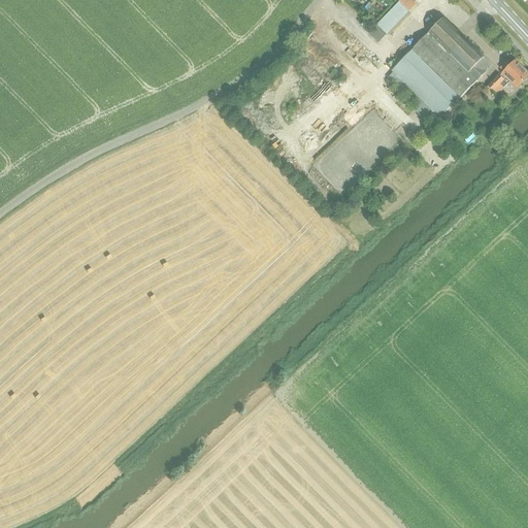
[(409,0),(401,0),(400,2),(409,11),(416,5),(409,0)]
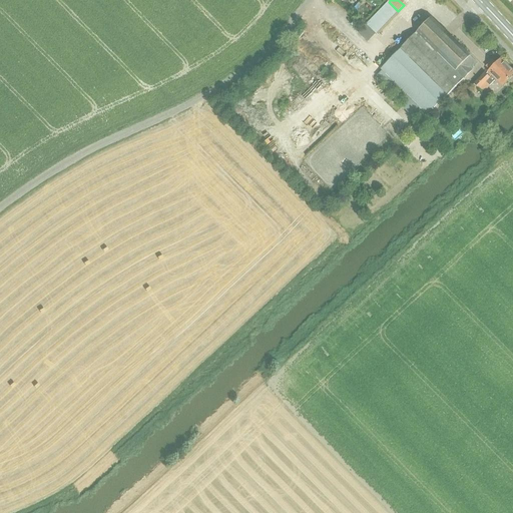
[(388,2),(366,24),(377,35),(399,12),(388,2)]
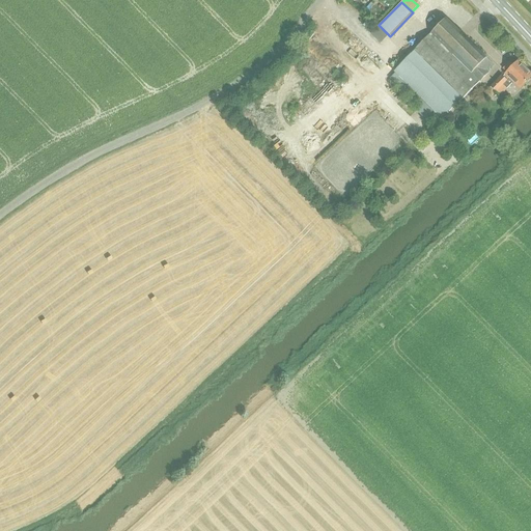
[(488,73),(486,72),(494,64),(446,18),(430,33),(410,55),(393,72),(443,119),(479,82),(488,73)]
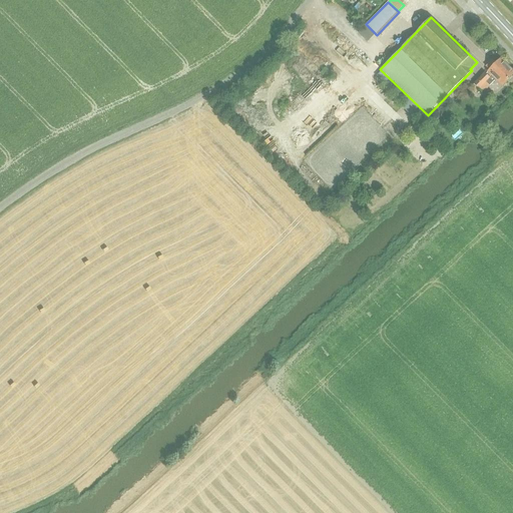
[(482,93),(489,85),(496,79),(502,85),(512,73),(512,71),(500,59),(496,64),(492,60),(486,67),(490,70),(488,71),(492,75),(490,77),(485,73),(470,88),(475,93),(478,89),(482,93)]
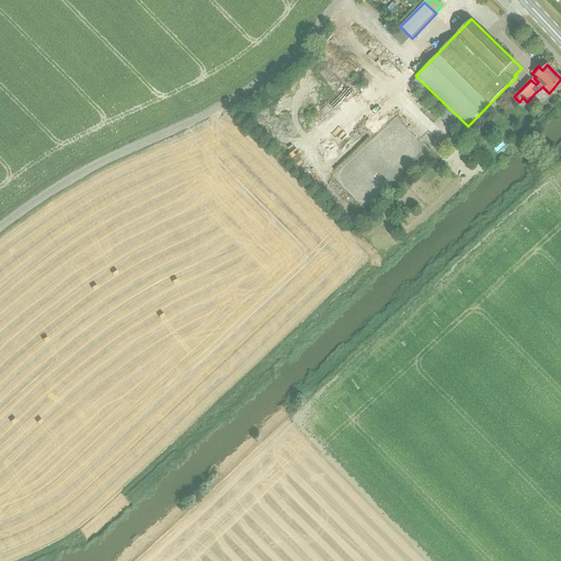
[(336,96),(332,100),(340,109),(344,104),(336,96)]
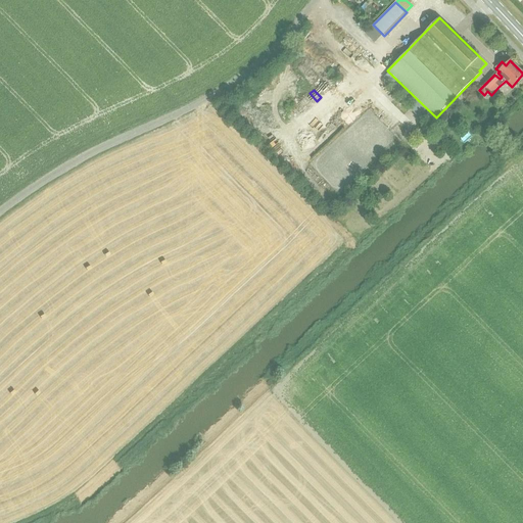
[(265,102),(260,106),(268,113),(272,109),(265,102)]
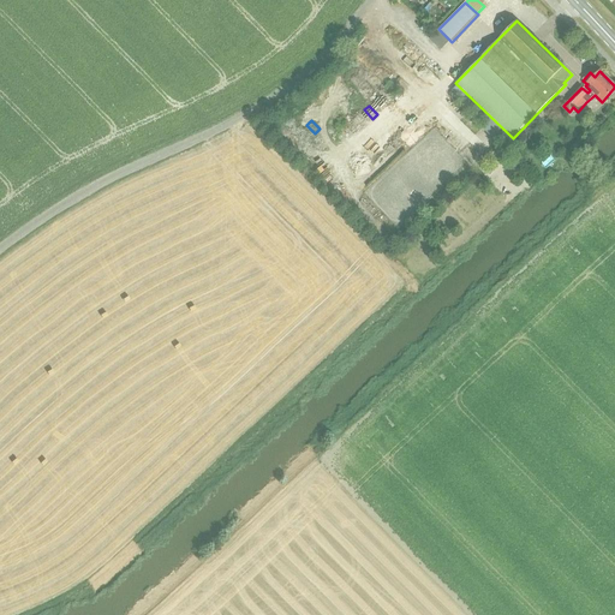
[(477,142),(472,149),(482,155),(488,148),(477,142)]
